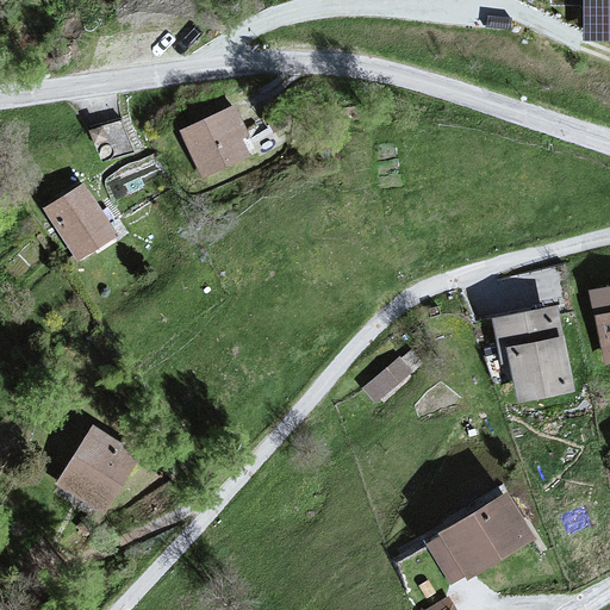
[(609,0),(582,0),(583,41),(609,41),(609,0)]
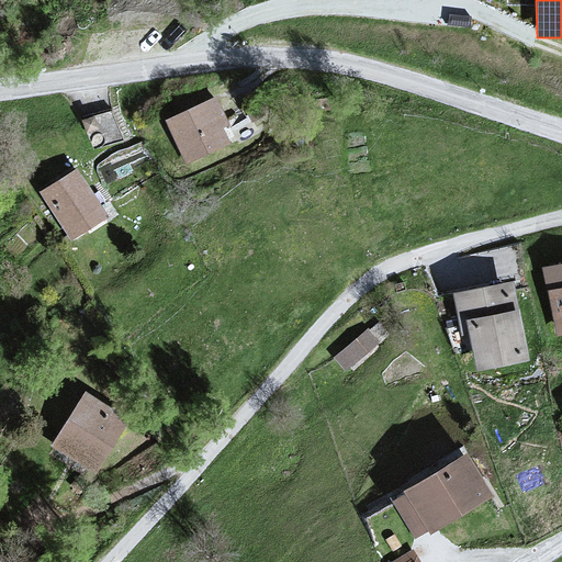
[(215,99),(169,123),(191,167),(238,142),(215,99)]
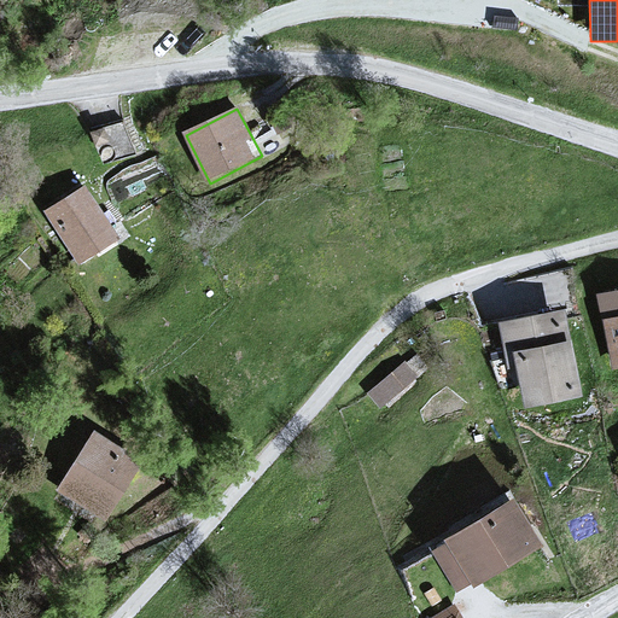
[(83,188),(46,214),(80,266),(118,240),(83,188)]
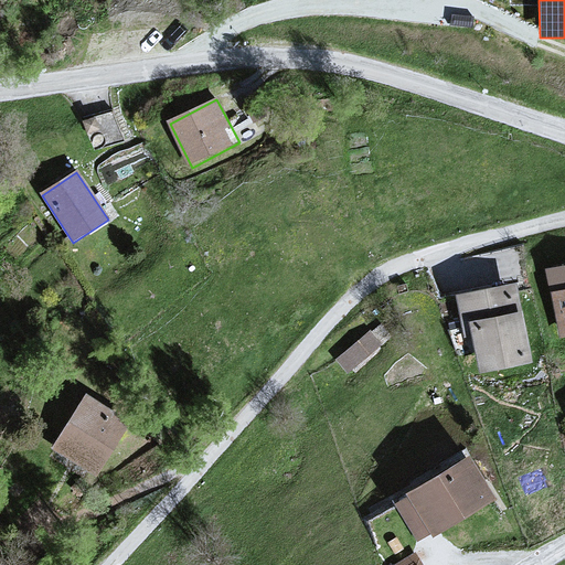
[(564,267),(546,272),(562,341),(564,340),(564,267)]
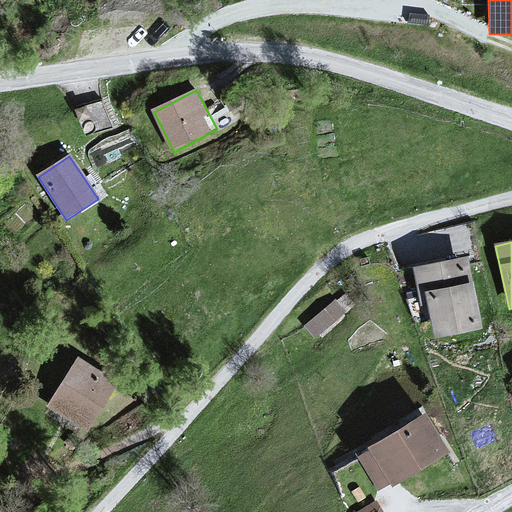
[(465,257),(418,269),(436,341),(483,330),(465,257)]
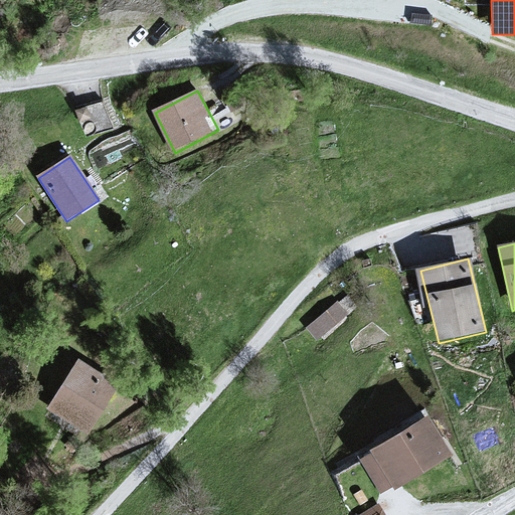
[(321,333),(347,306),(336,295),(310,323),(321,333)]
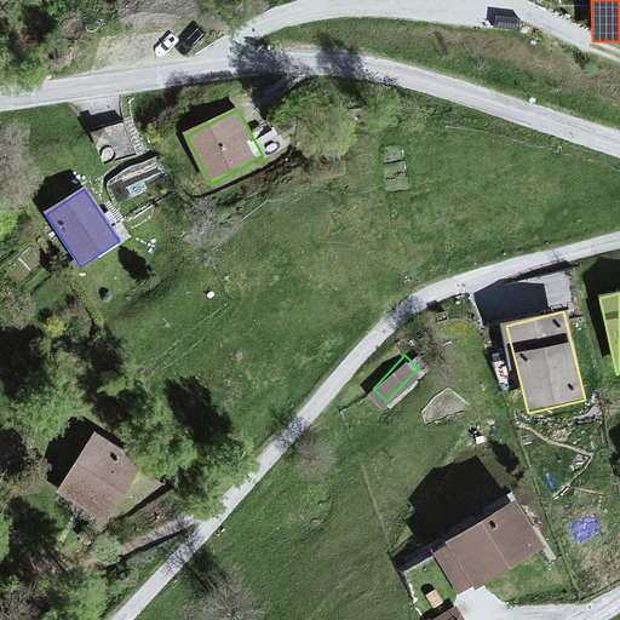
[(145,463),(91,432),(56,495),(110,527),(145,463)]
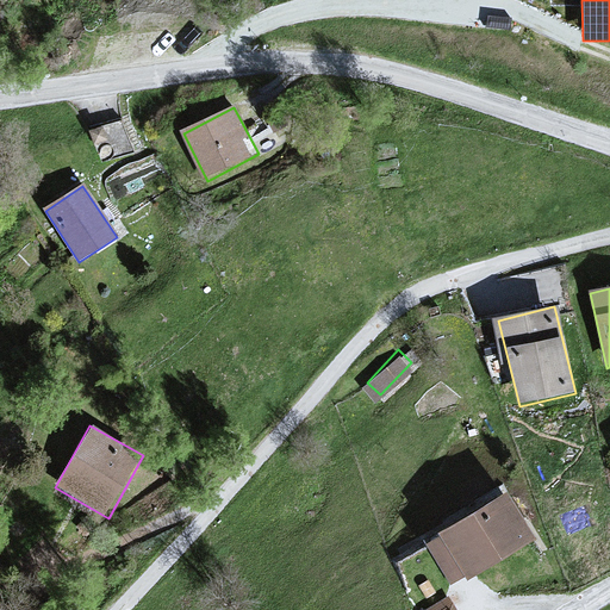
[(504,496),(422,545),(449,590),(531,541),(504,496)]
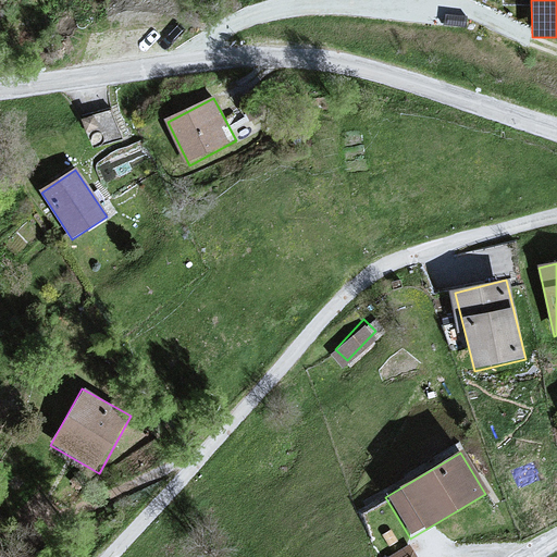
[(382,556),(416,556),(411,542),(381,553),(382,556)]
